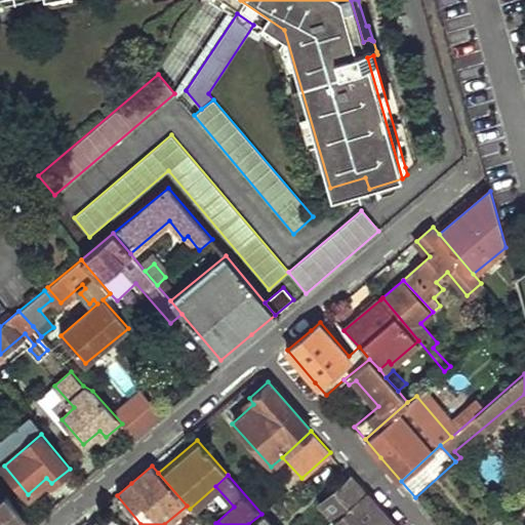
[(350,475),(327,495),(342,511),(364,492),(358,485),(350,475)]
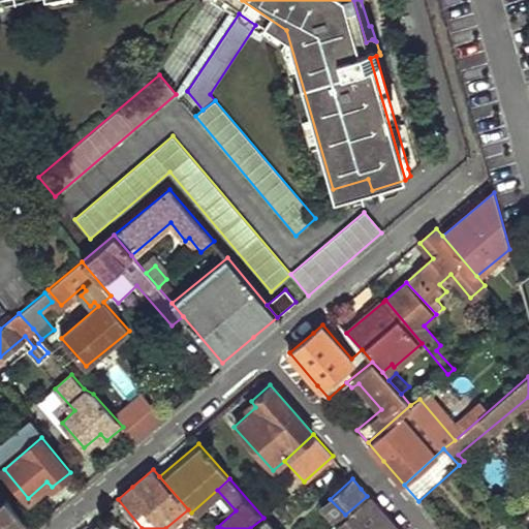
[(345,515),(336,523),(340,528),(396,528),(381,512),(367,496),(345,515)]
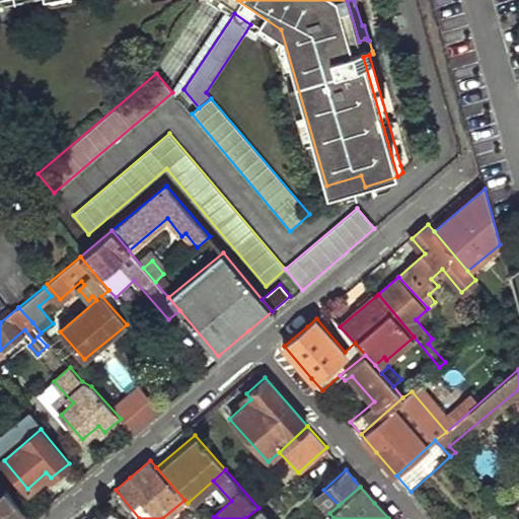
[(0,518),(20,518),(27,513),(6,489),(0,494),(0,518)]
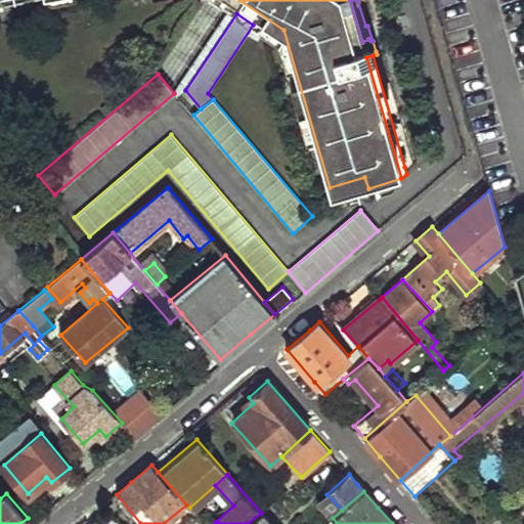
[(270,523),(261,513),(248,523),(270,523)]
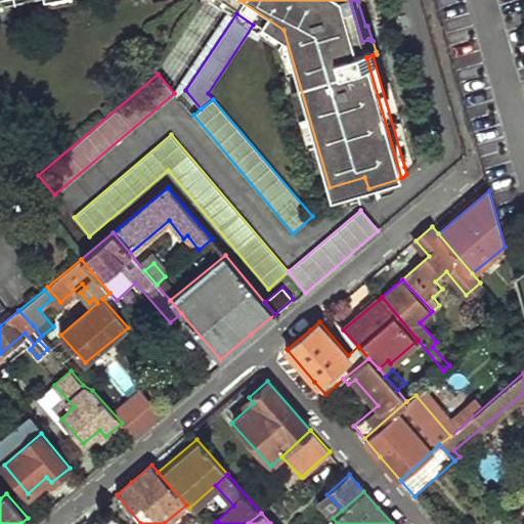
[(121,523),(104,514),(97,523),(121,523)]
